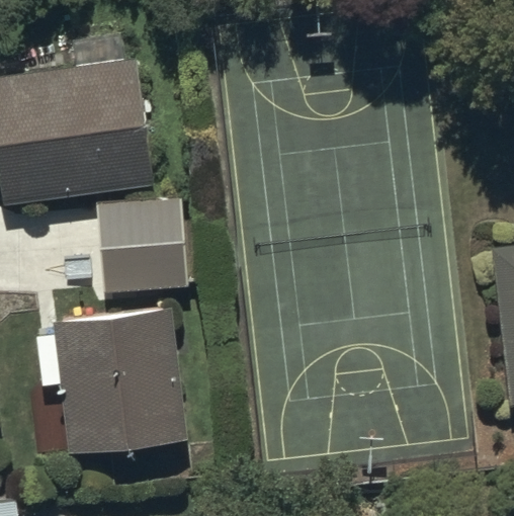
[(0,174),(4,204),(154,185),(137,59),(0,76),(0,174)]
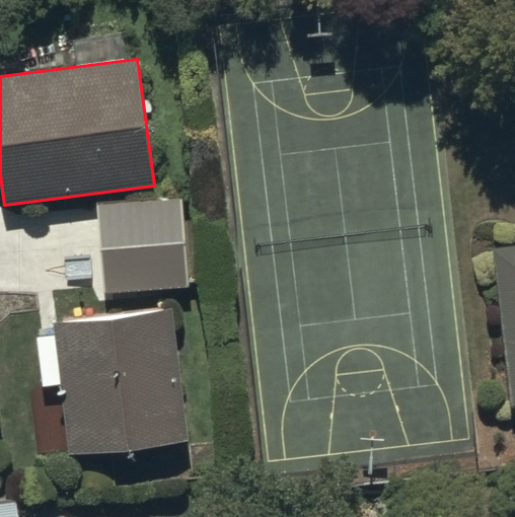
[(99,204),(105,294),(188,288),(181,199),(99,204)]
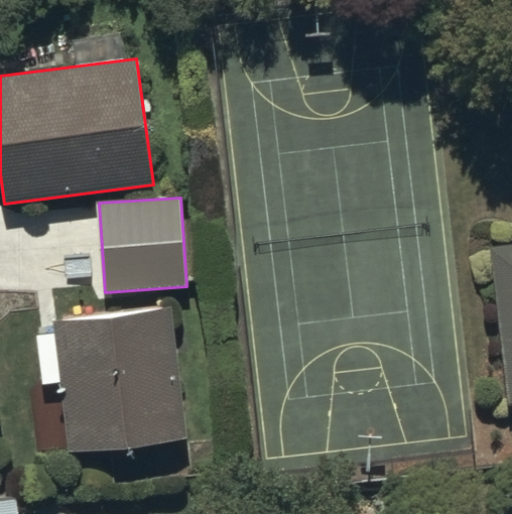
[(511,245),(490,248),(508,406),(511,405),(511,245)]
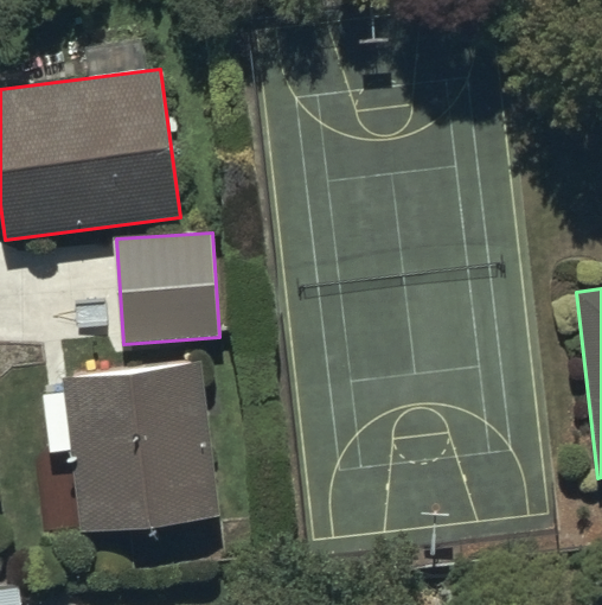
[(79,533),(219,517),(202,363),(62,380),(79,533)]
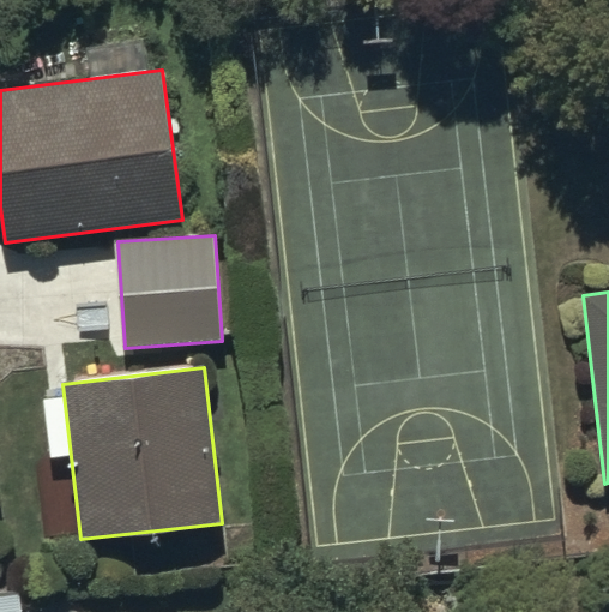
[(0,611),(19,611),(17,592),(0,594),(0,611)]
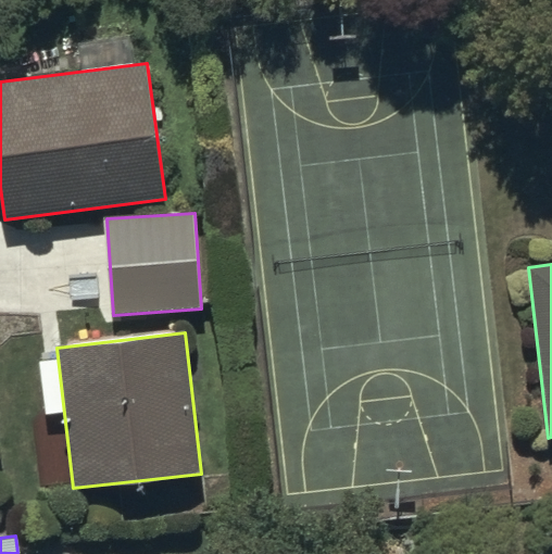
All buildings are outlined.
